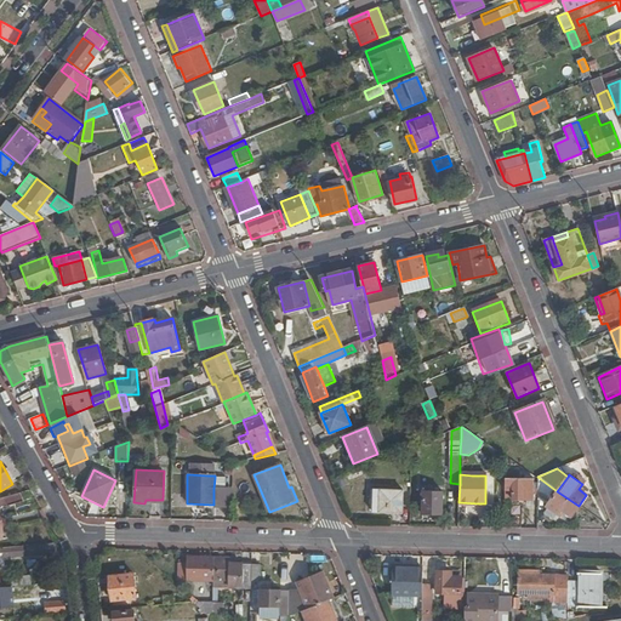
[(537,477),(537,497),(547,505),(557,491),(537,477)]
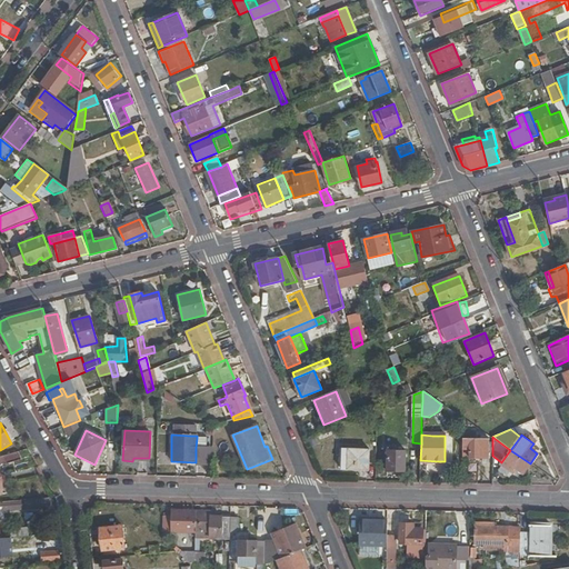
[(196,448),(205,448),(206,448),(206,439),(197,438),(196,448)]
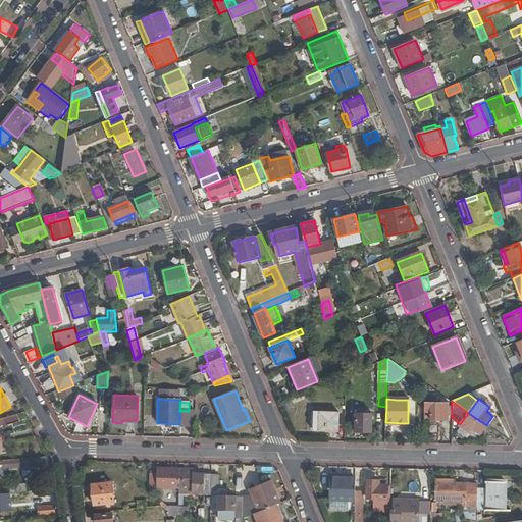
[(424,403),(423,413),(430,413),(430,421),(449,421),(449,404),(424,403)]
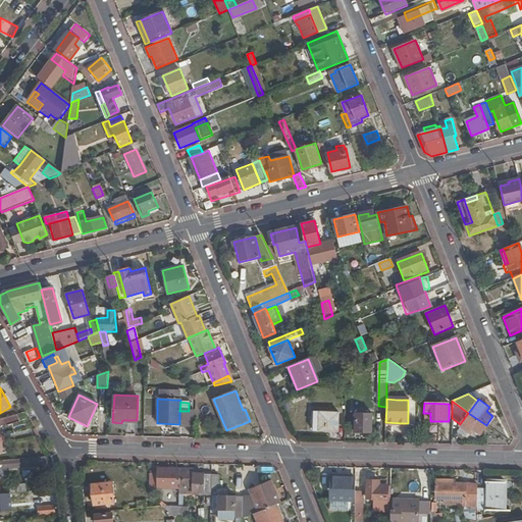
[(318,412),(317,424),(317,431),(337,432),(338,413),(330,413),(318,412)]
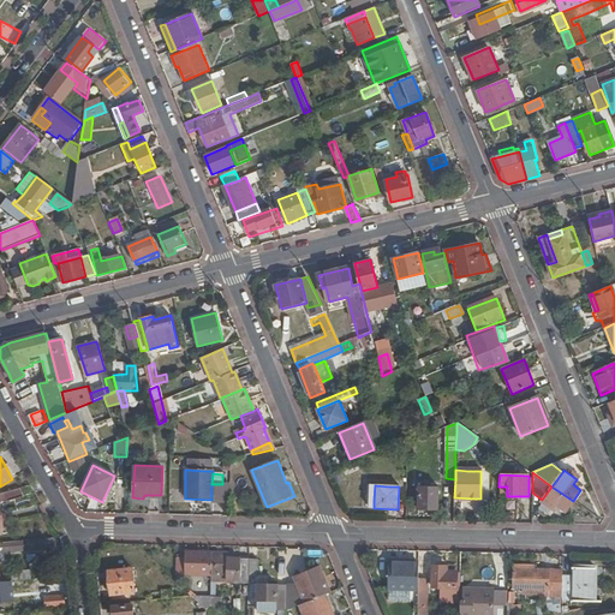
[(418,509),(437,509),(437,487),(419,487),(418,509)]
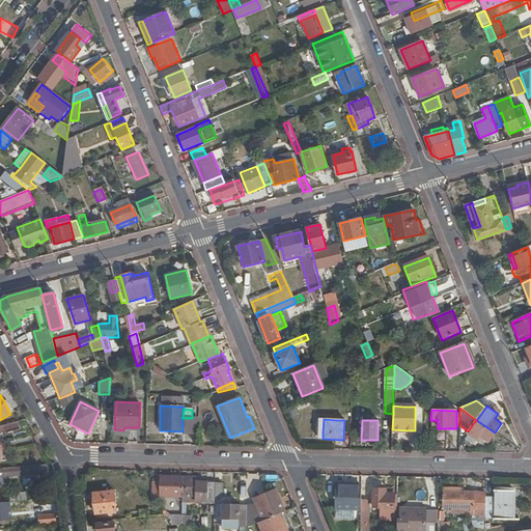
[(488,442),(495,432),(476,420),(468,431),(467,432),(469,434),(479,441),(481,438),(488,442)]
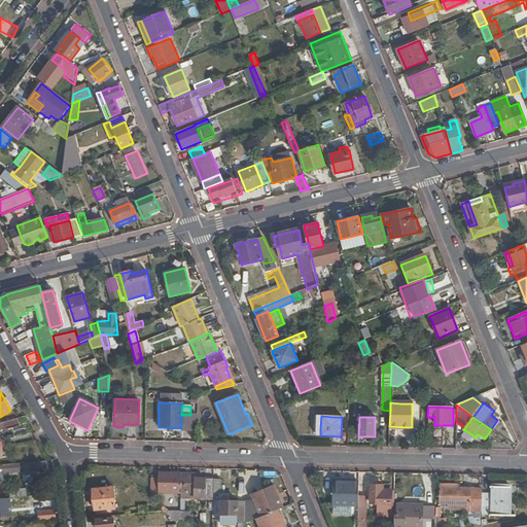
[(0,429),(21,424),(19,418),(0,422),(0,429)]
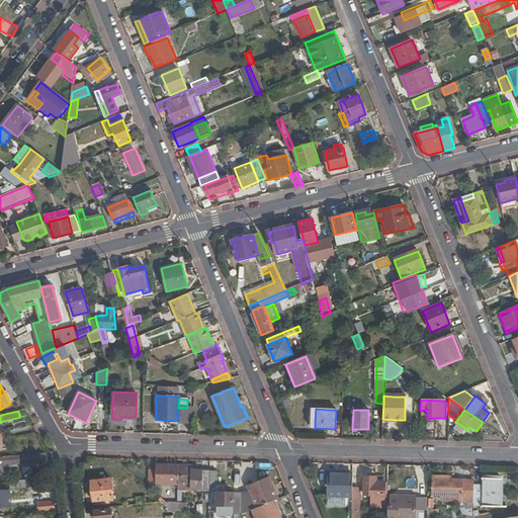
[(463,435),(467,430),(457,423),(453,428),(463,435)]
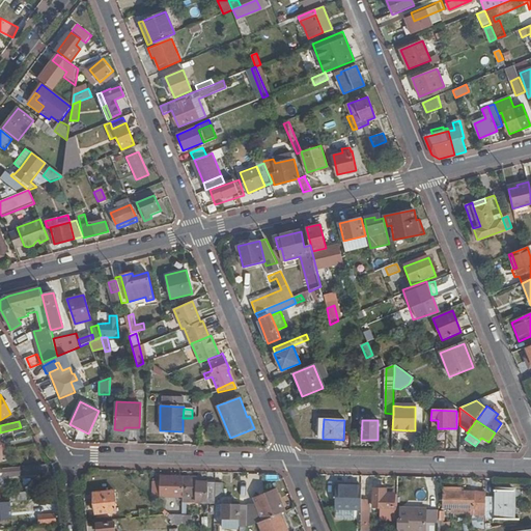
[(183,498),(184,477),(162,477),(161,482),(161,498),(183,498)]
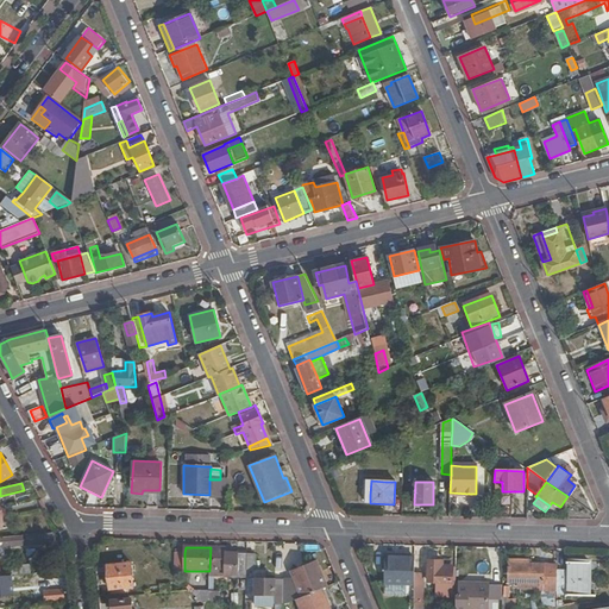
[(237,577),(237,571),(238,554),(238,553),(226,553),(226,551),(218,551),(218,547),(211,547),(209,571),(209,576),(237,577)]
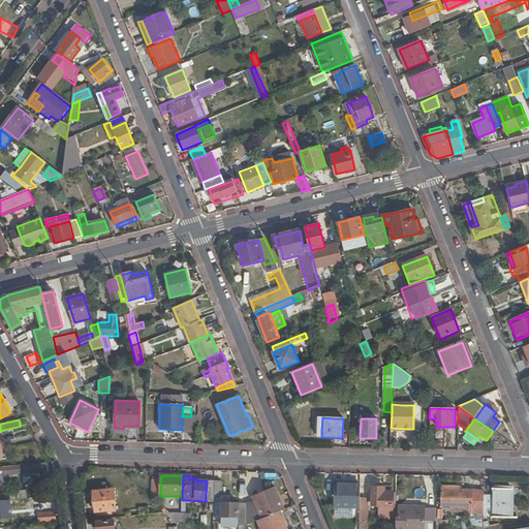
[(152,496),(160,496),(160,480),(152,480),(152,496)]
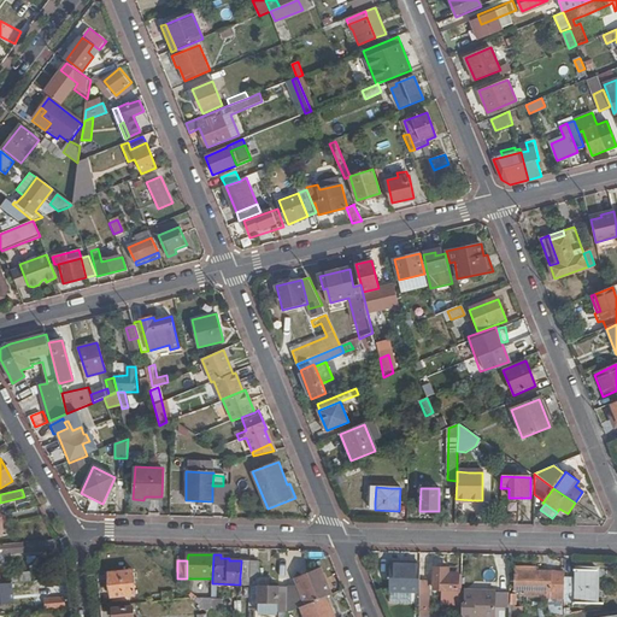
[(240,579),(250,579),(251,562),(241,562),(240,579)]
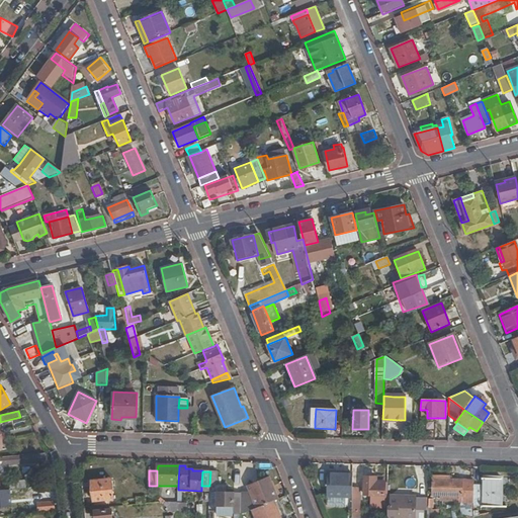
[(352,477),(352,475),(327,475),(327,496),(352,497),(352,478),(352,477)]
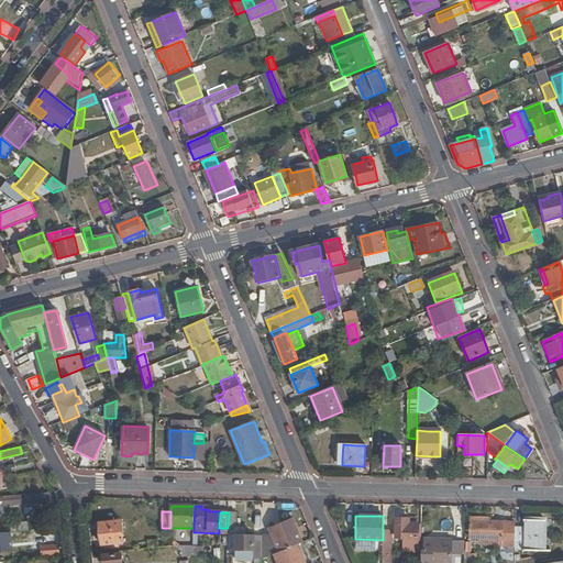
[(122,541),(120,518),(98,520),(100,543),(122,541)]
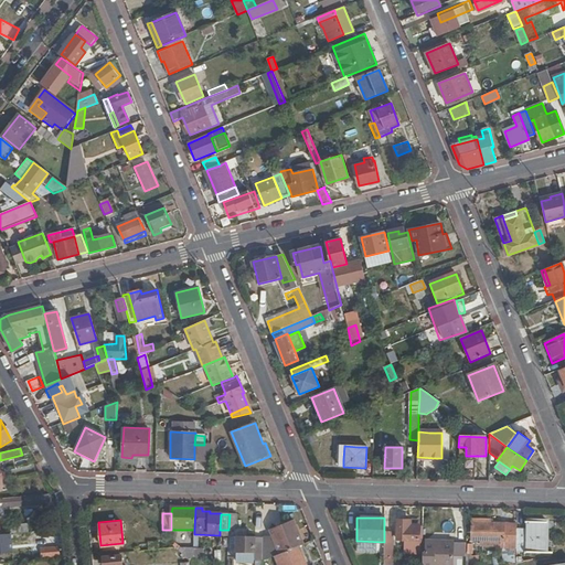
[(383,562),(383,564),(388,564),(392,520),(384,520),(384,521),(384,542),(384,543),(383,561),(383,562)]
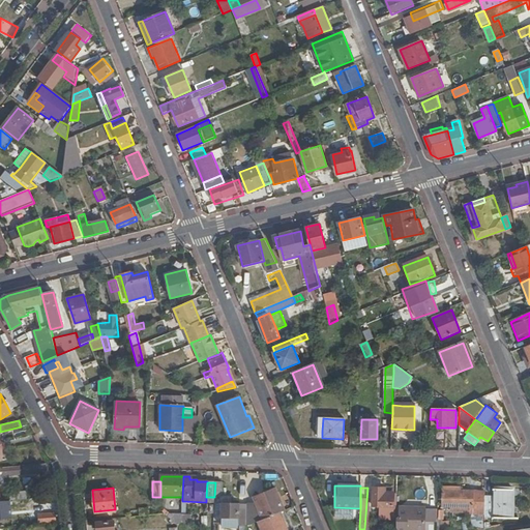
[(372,507),(392,507),(392,498),(381,498),(381,490),(372,489),(372,507)]
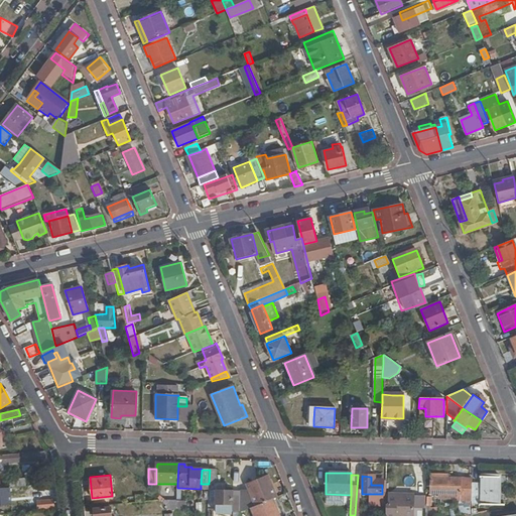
[(240,492),(240,513),(252,508),(256,507),(273,499),(277,498),(269,478),(247,487),(250,492),(240,492)]
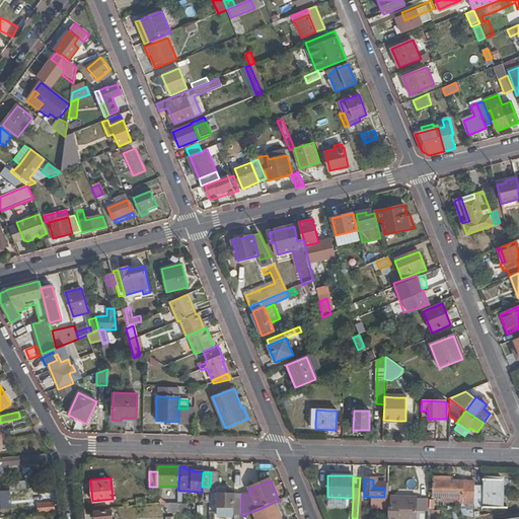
[(484,488),(483,508),(483,509),(501,510),(501,480),(484,480),(484,488)]
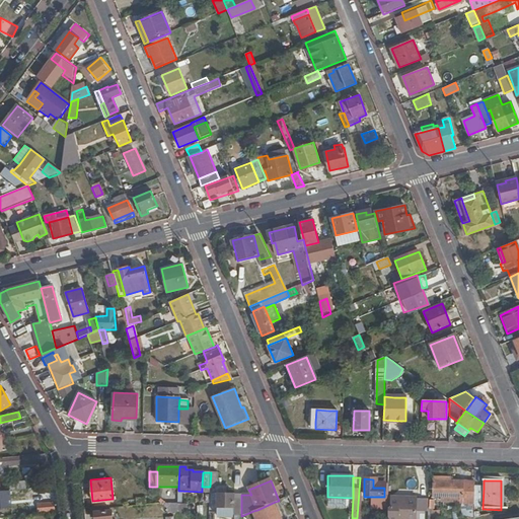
[(457,505),(473,505),(474,488),(474,482),(432,482),(432,498),(442,498),(442,502),(457,502),(457,505)]
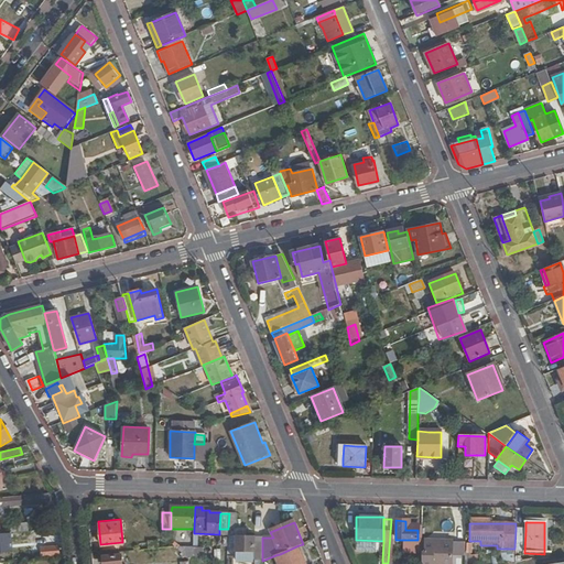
[(514,549),(514,552),(524,552),(525,530),(516,530),(514,549)]
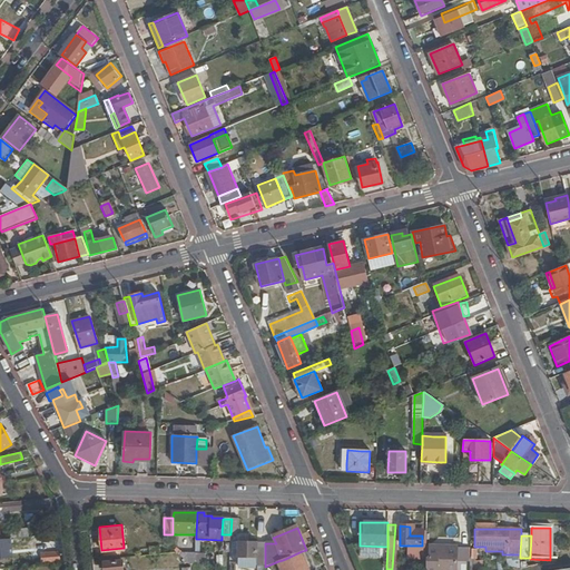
[(239,558),(256,559),(257,559),(257,543),(238,542),(238,558),(239,558)]
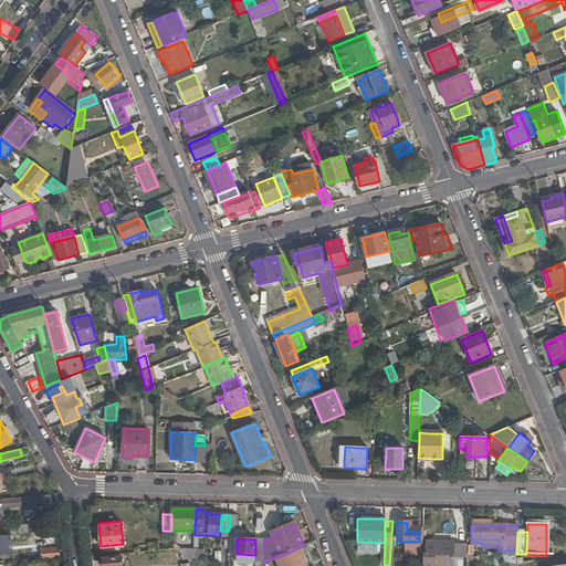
[(195,559),(203,565),(203,549),(199,549),(200,541),(195,541),(195,559)]
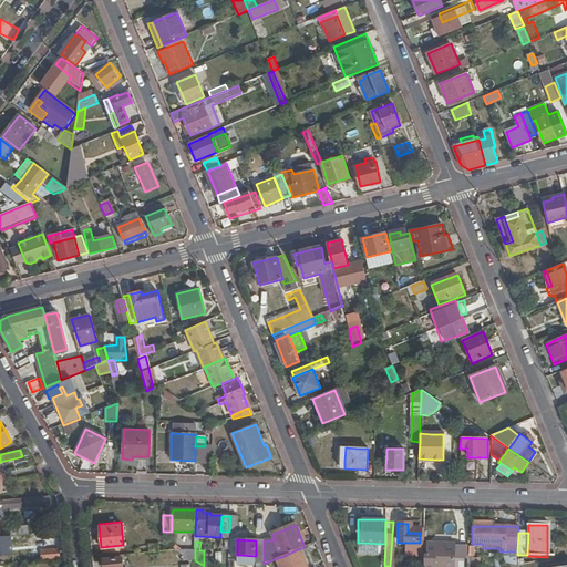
[(453,566),(453,560),(453,546),(453,545),(426,545),(425,565),(424,565),(423,566),(453,566)]
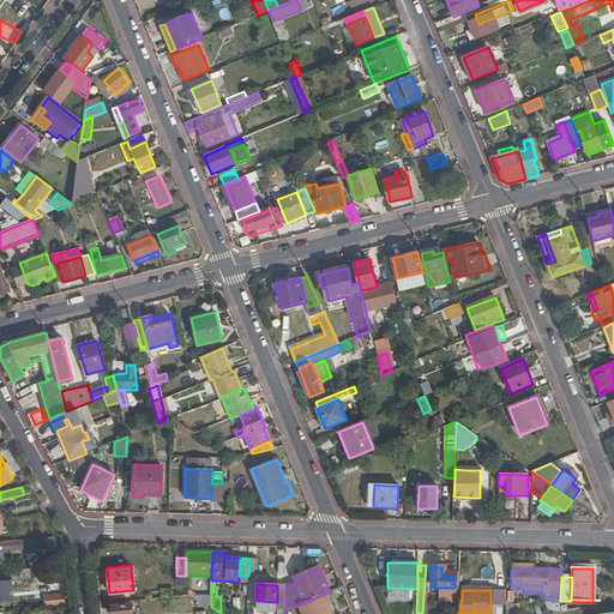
[(491,607),(494,607),(504,607),(504,593),(491,591),(491,607)]
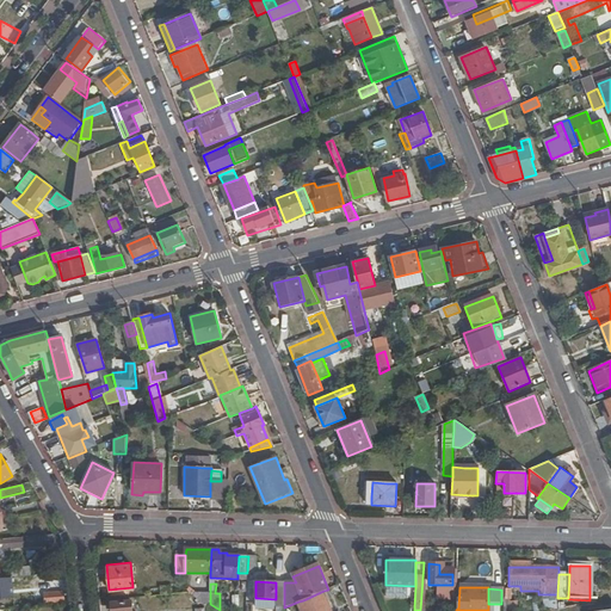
[(43,600),(62,599),(61,590),(42,591),(43,600)]
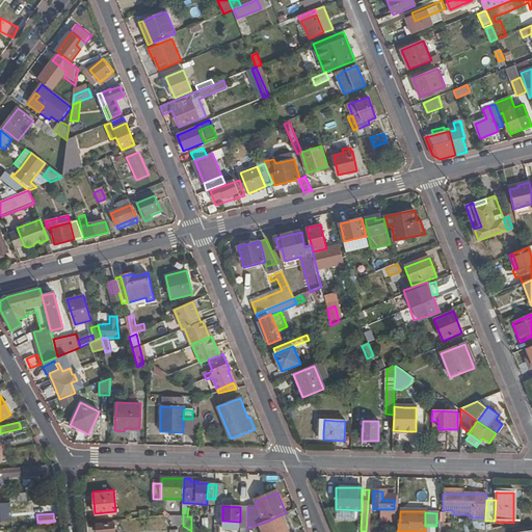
[(168,513),(168,524),(181,524),(181,514),(168,513)]
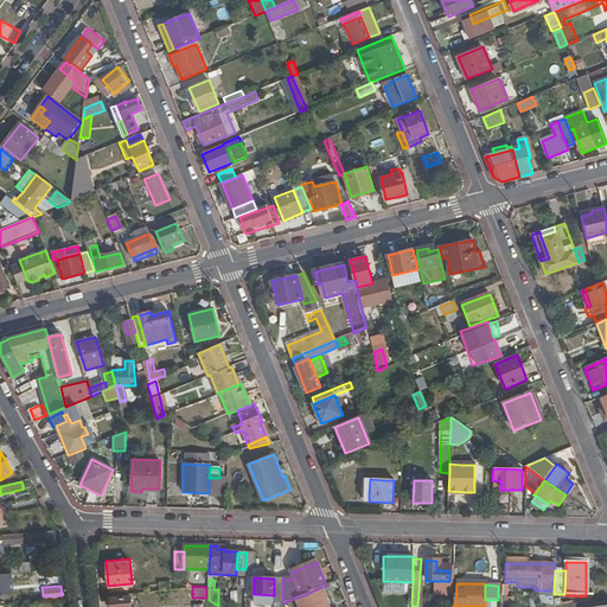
[(301,596),(296,598),(300,606),(330,606),(321,587),(301,596)]
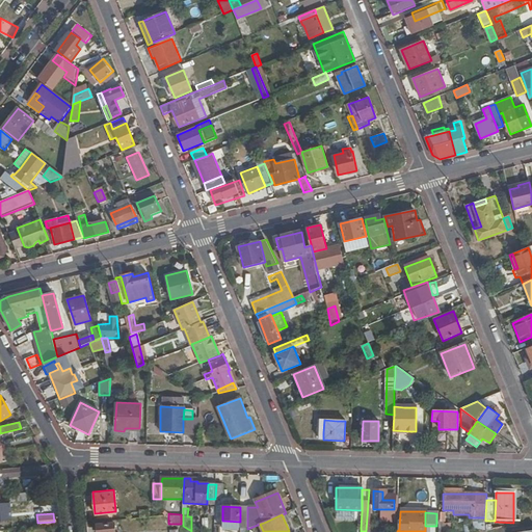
[(353,531),(347,514),(337,519),(342,531),(340,531),(353,531)]
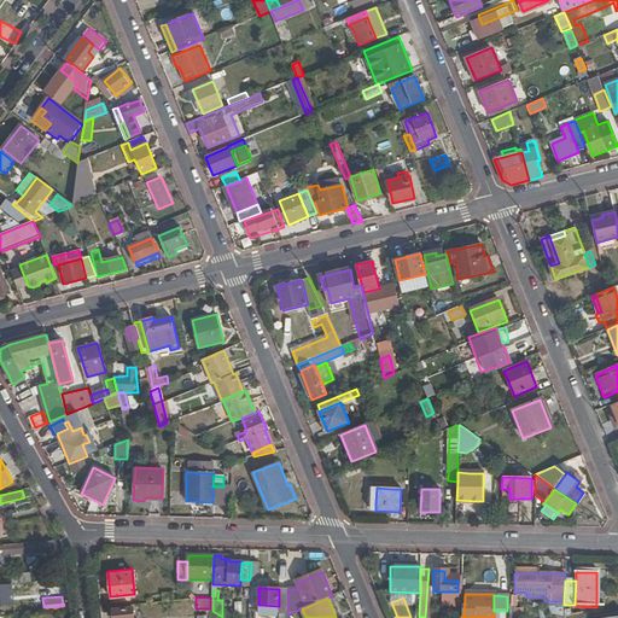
[(133,617),(132,605),(111,607),(111,617),(133,617)]
